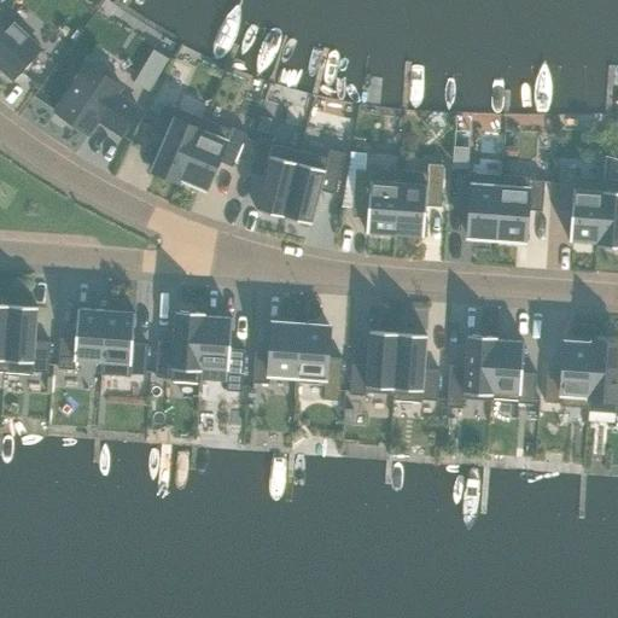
[(0,7),(0,68),(12,79),(40,50),(25,38),(28,35),(27,33),(25,33),(16,24),(16,23),(15,22),(12,24),(0,13),(0,9),(0,7)]
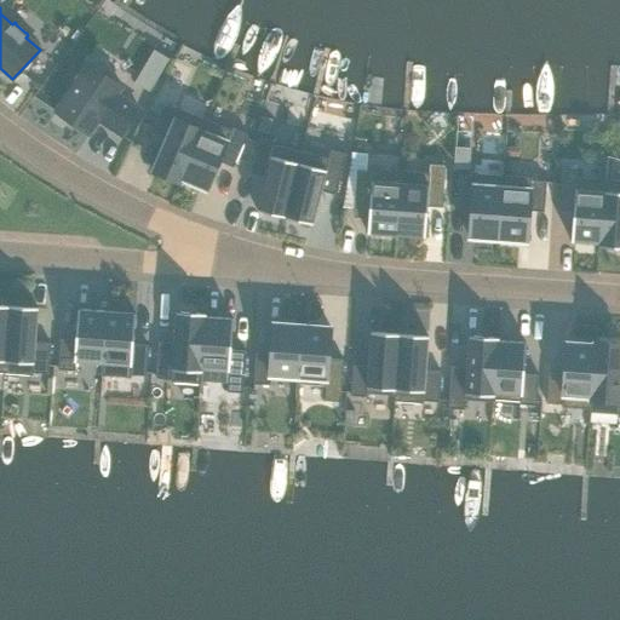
[(89,64),(56,112),(89,135),(101,119),(108,124),(107,126),(121,136),(139,109),(116,95),(121,87),(89,64)]
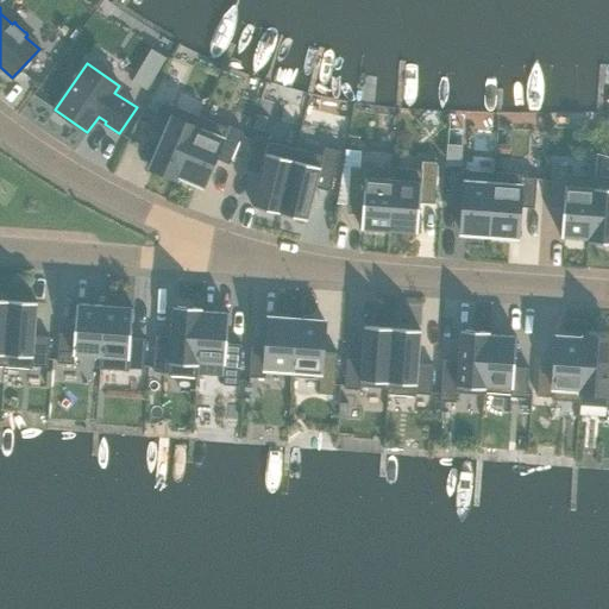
[(175,110),(161,104),(149,131),(163,137),(150,168),(176,179),(200,118),(175,107),(175,110)]
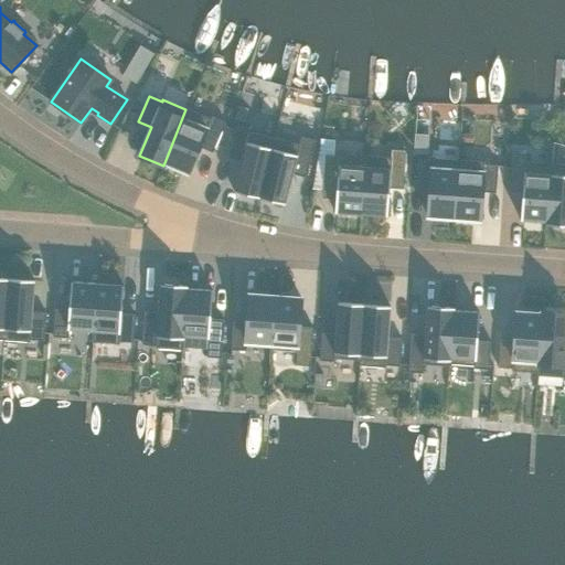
[(234,118),(234,119),(243,123),(244,121),(247,109),(238,106),(234,118)]
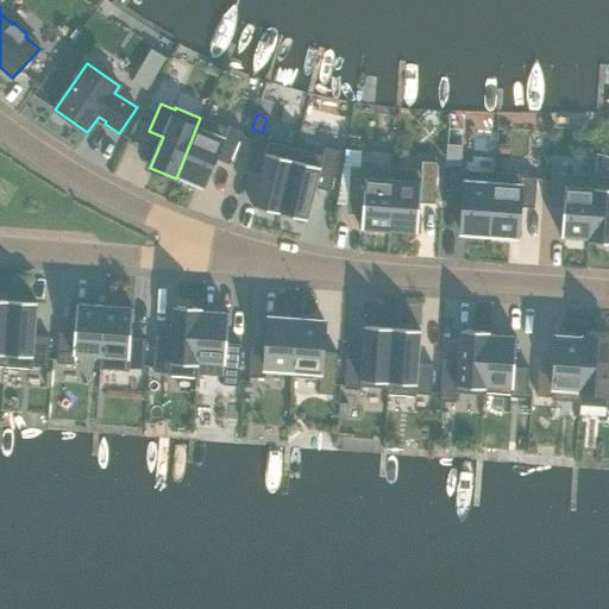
[(227,129),(200,118),(176,179),(177,179),(177,177),(202,187),(214,158),(228,165),(243,132),(228,125),(227,129)]
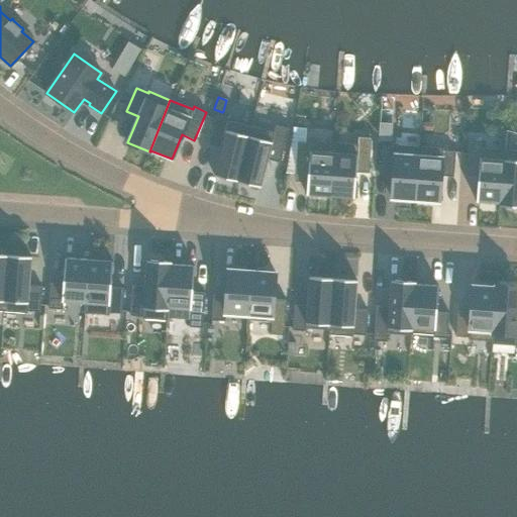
[(229,118),(216,115),(208,144),(221,148),(214,176),(237,181),(250,126),(228,121),(229,118)]
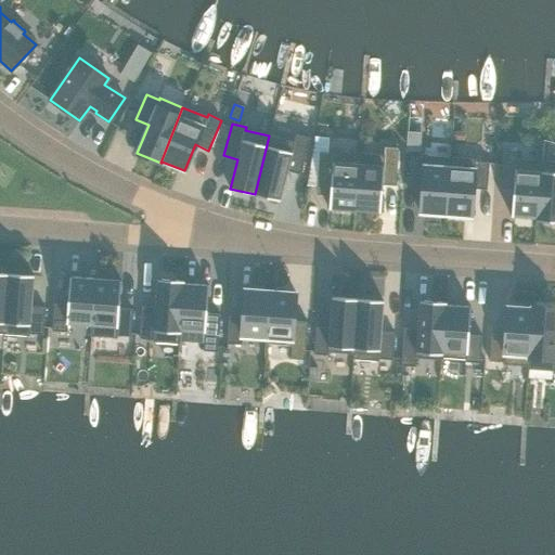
[(294,142),(269,136),(255,194),(280,201),(286,171),(300,175),(309,138),(295,134),(294,142)]
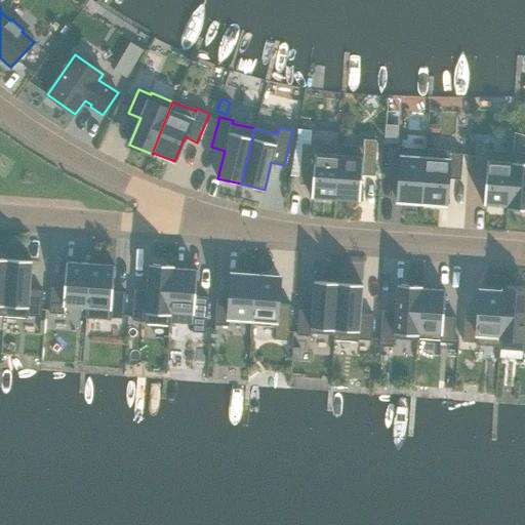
[(362,147),(339,145),(335,200),(360,201),(361,174),(374,175),(376,140),(363,139),(362,147)]
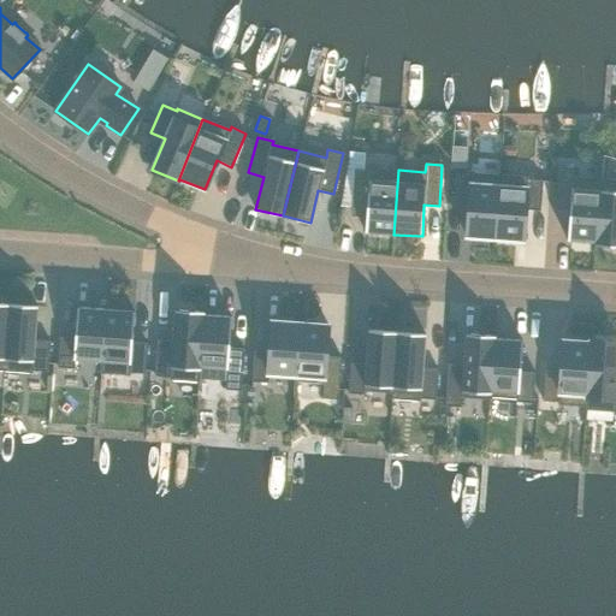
[(574,167),(557,166),(555,208),(569,209),(567,241),(594,243),(594,246),(596,246),(600,178),(573,177),(574,167)]
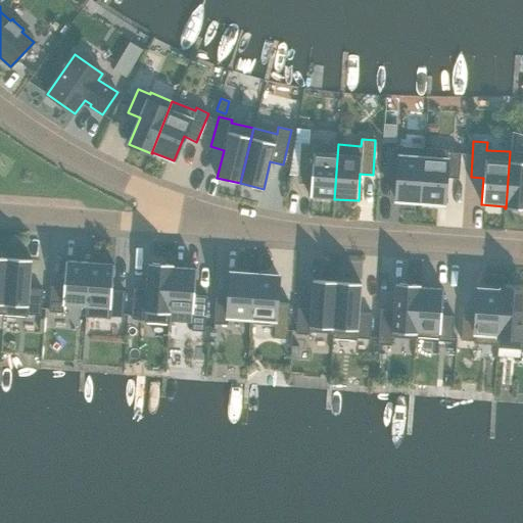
[(314,145),(300,144),(298,179),(311,180),(310,197),(334,199),(338,144),(314,143),(314,145)]
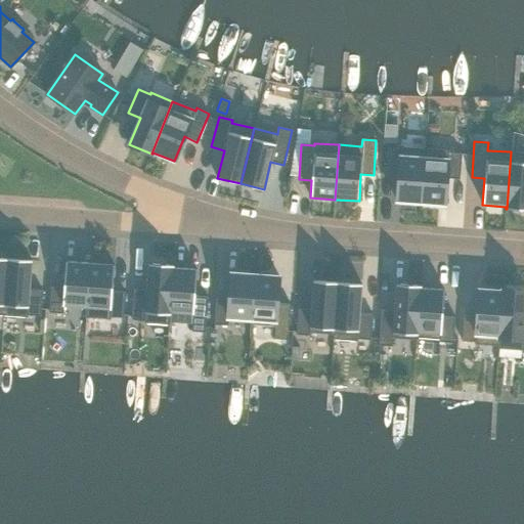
[(400,148),(388,148),(386,174),(398,175),(396,201),(421,203),(425,148),(400,146),(400,148)]
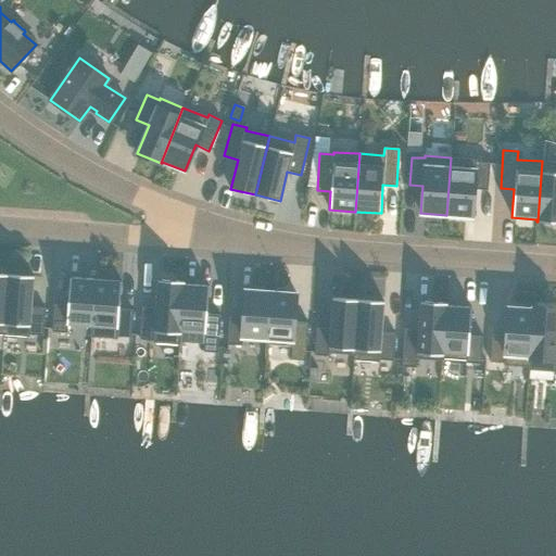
[(477,160),(451,158),(446,215),(472,217),(474,189),(488,190),(490,163),(476,162),(477,160)]
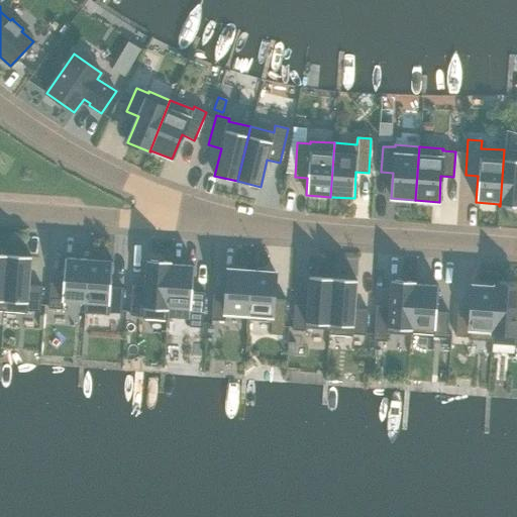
[(516,150),(504,149),(500,206),(516,207),(516,150)]
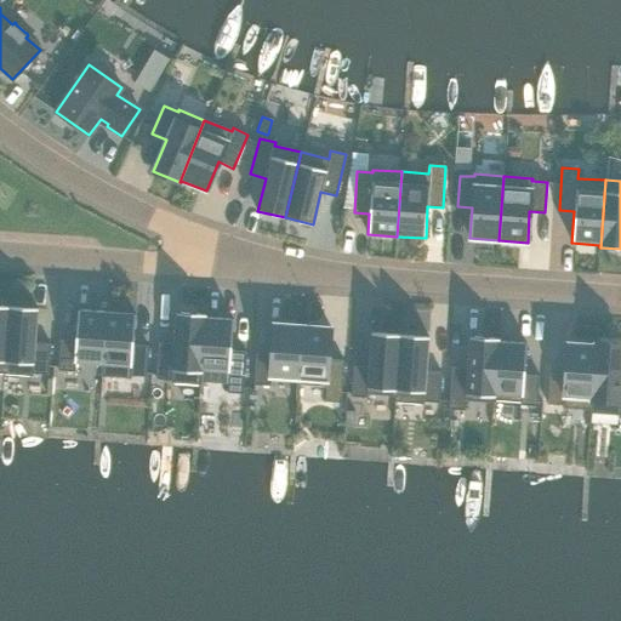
[(38,309),(9,307),(4,374),(33,376),(33,374),(47,375),(50,345),(35,343),(38,309)]
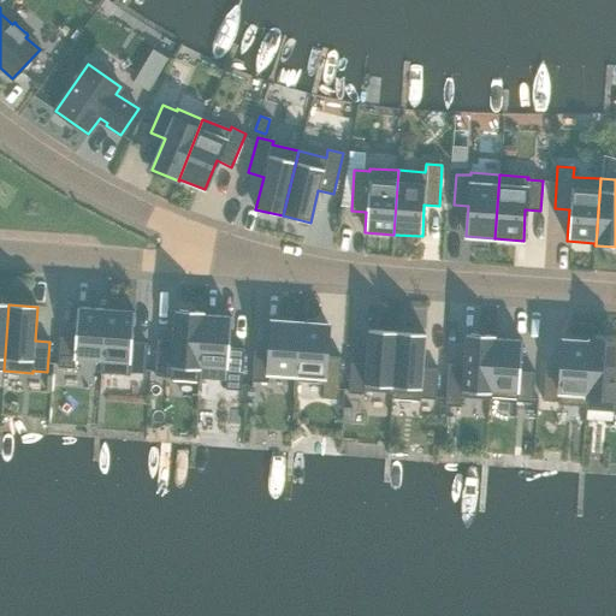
[(106,309),(78,307),(76,338),(60,337),(58,367),(73,368),(75,360),(101,362),(100,373),(101,373),(106,309)]
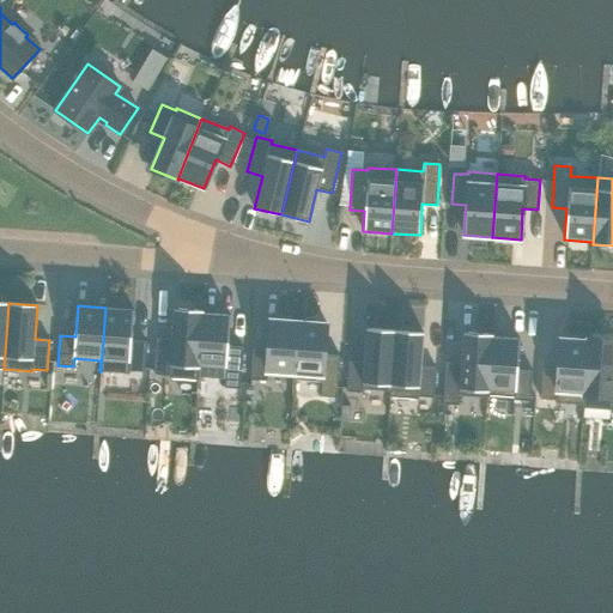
[(133,310),(105,308),(101,371),(129,374),(129,371),(144,372),(146,341),(132,340),(133,310)]
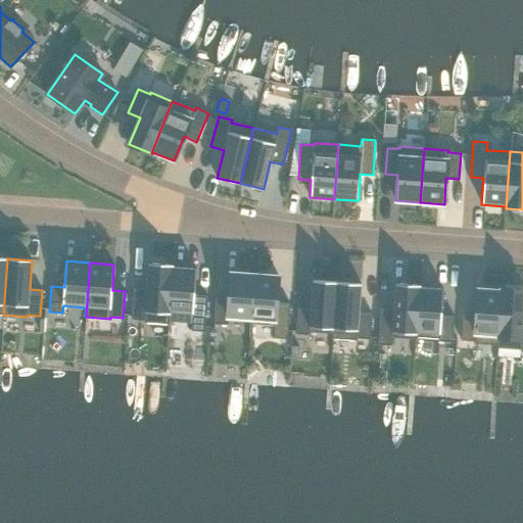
[(173,265),(148,263),(146,289),(134,289),(131,319),(144,320),(144,322),(168,324),(173,265)]
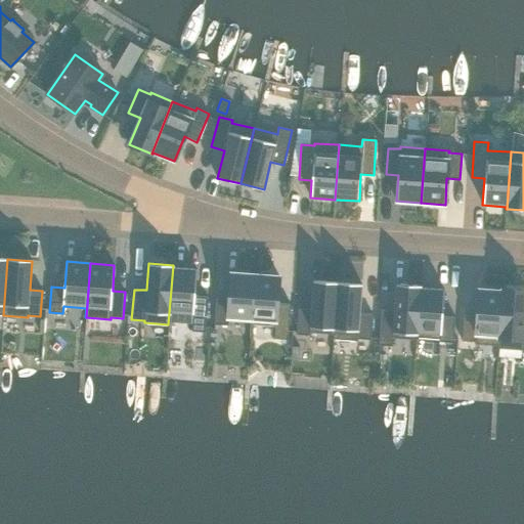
[(174,265),(173,265),(168,324),(169,324),(170,322),(191,323),(191,332),(205,333),(208,297),(194,296),(197,269),(173,268),(174,265)]
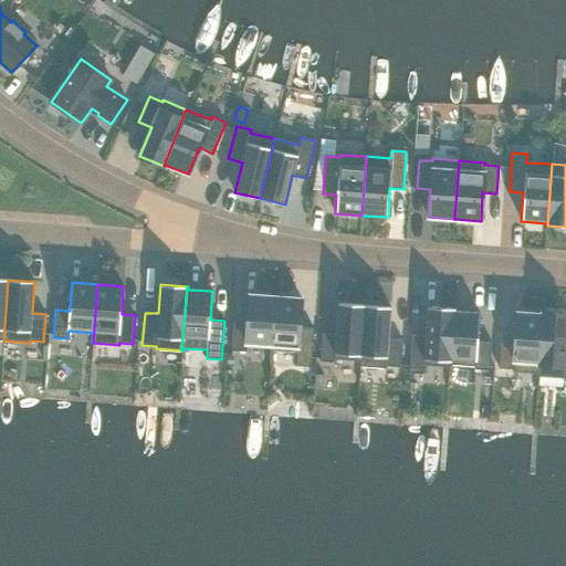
[(275,297),(249,295),(247,324),(233,323),(231,350),(245,352),(247,344),(271,345),(270,350),(271,350),(275,297)]
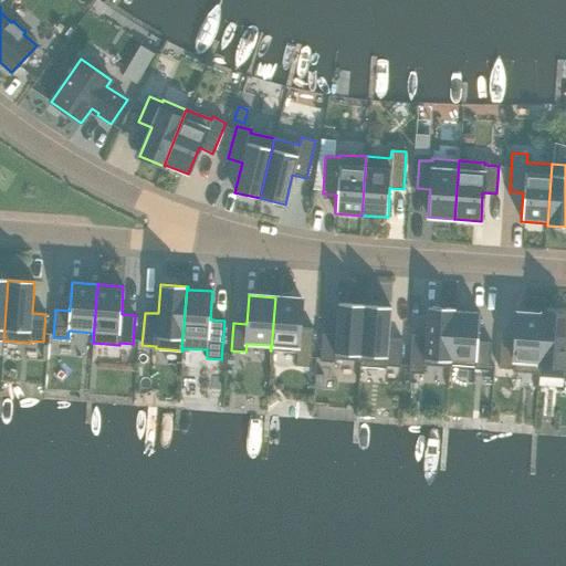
[(302,299),(275,297),(271,350),(296,353),(296,366),(311,367),(313,328),(300,327),(302,299)]
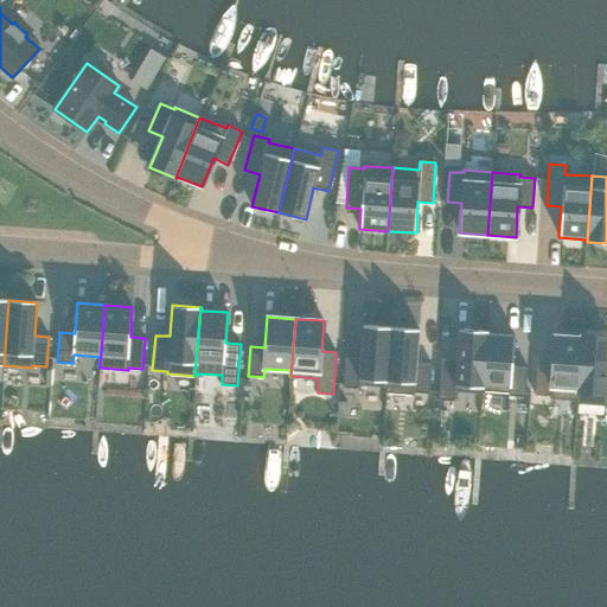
[(390,327),(363,325),(360,358),(345,358),(343,388),(359,389),(359,385),(385,388),(384,393),(385,394),(390,327)]
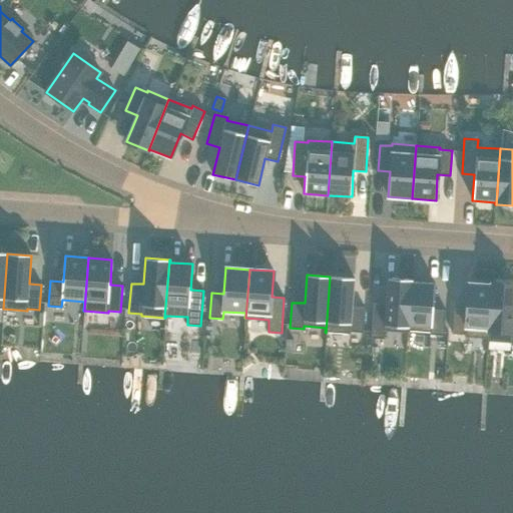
[(354,279),(330,277),(326,333),(350,334),(350,332),(363,333),(365,308),(352,307),(354,279)]
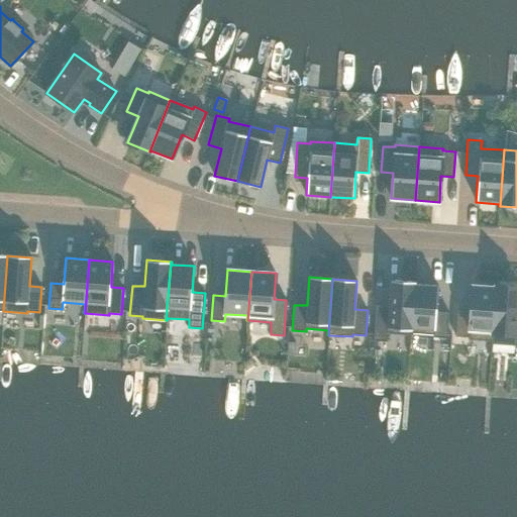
[(414,282),(390,280),(388,306),(376,305),(374,340),(387,341),(388,333),(410,335),(414,282)]
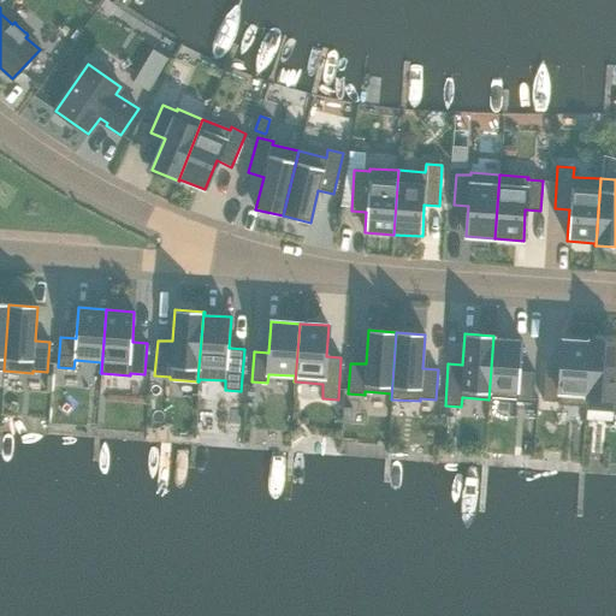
[(495,336),(493,336),(489,400),(490,400),(491,397),(516,398),(516,402),(533,403),(534,373),(520,372),(522,341),(495,338),(495,336)]
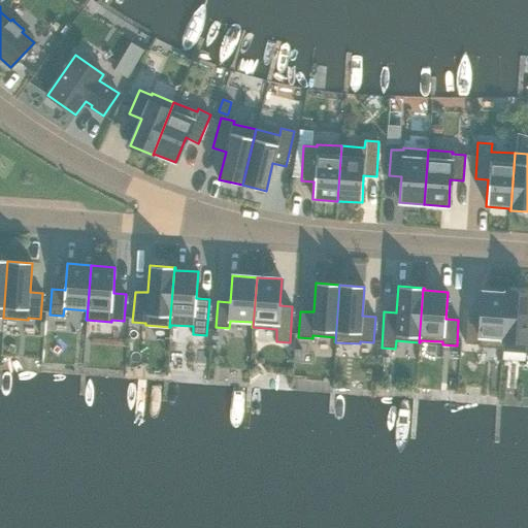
[(505,294),(482,292),(480,319),(467,318),(465,343),(477,344),(477,347),(501,349),(501,351),(502,351),(506,291),(505,291),(505,294)]
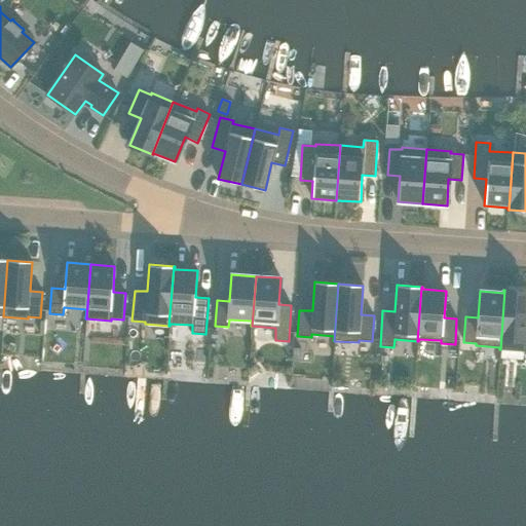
[(525,291),(504,290),(500,349),(524,351),(524,354),(525,353),(525,291)]
